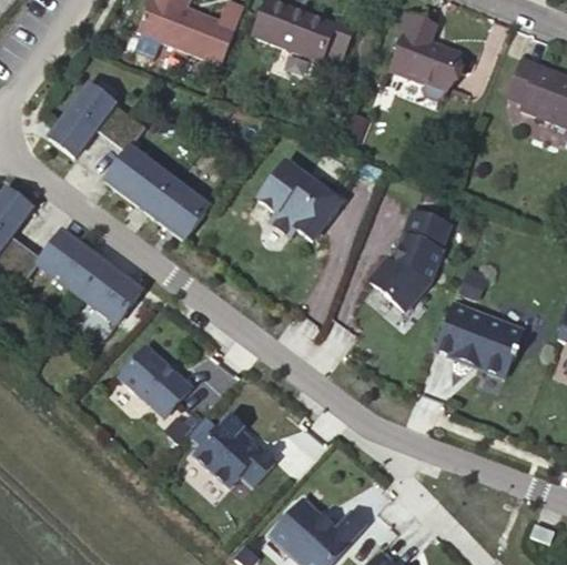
[(221,66),(243,8),(226,1),(219,22),(189,10),(176,4),(178,0),(150,0),(138,33),(221,66)]
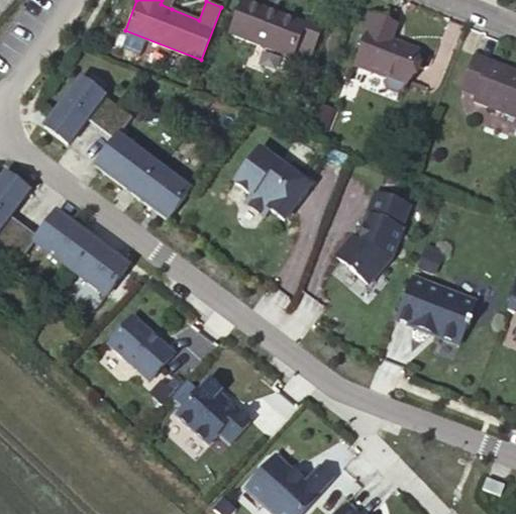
[(162,0),(161,4),(172,9),(175,0),(162,0)]
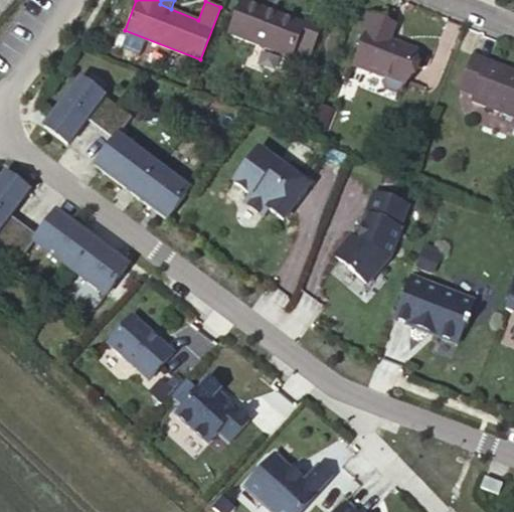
[(303,24),(243,1),(231,32),(291,55),(289,59),(307,66),(323,24),(306,18),(303,24)]
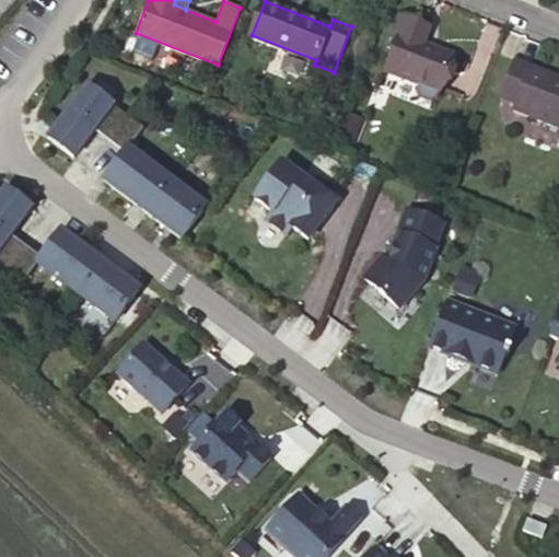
[(431,26),(400,14),(388,45),(395,48),(387,69),(419,81),(418,85),(421,91),(431,95),(439,92),(454,53),(426,42),(431,26)]
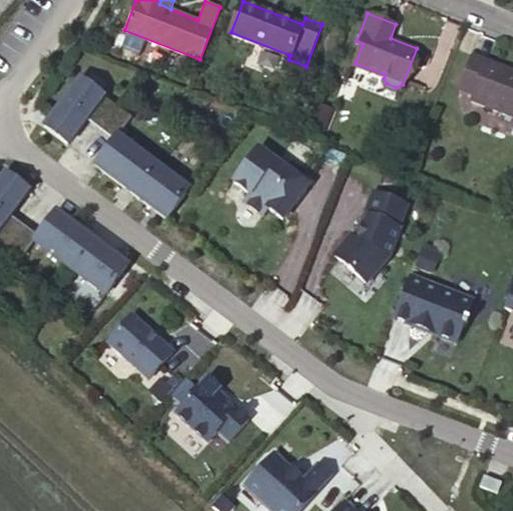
[(512,69),(474,54),(461,88),(473,94),(472,97),(512,113),(512,69)]
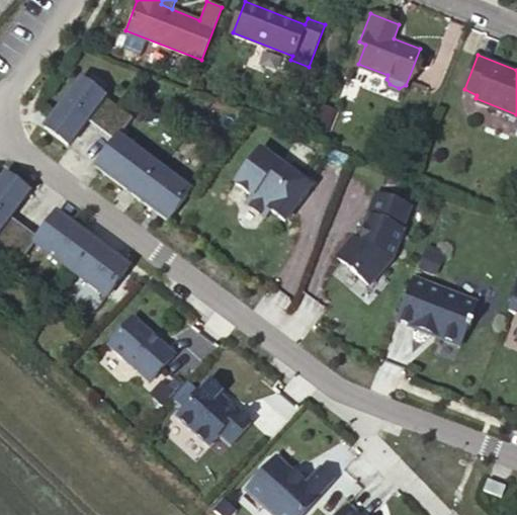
[(81,76),(45,124),(68,143),(87,117),(114,138),(95,164),(167,219),(190,189),(119,135),(133,116),(81,76)]
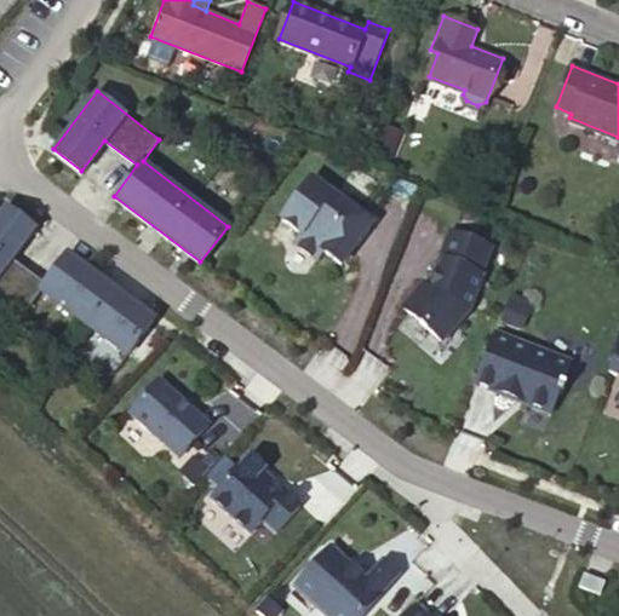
[(338,268),(373,219),(309,174),(274,223),(338,268)]
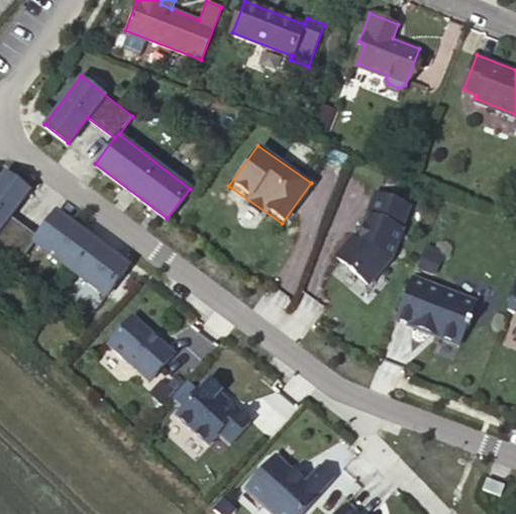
[(28,190),(4,171),(0,177),(0,243),(20,260),(34,241),(105,296),(128,265),(56,210),(36,236),(9,215),(28,190)]
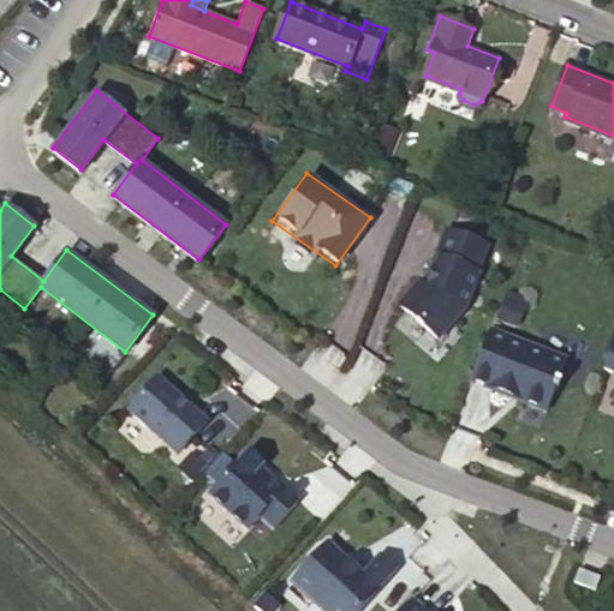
[(464,306),(478,270),(476,269),(487,244),(446,227),(435,255),(437,256),(428,285),(424,282),(419,280),(399,303),(437,336),(464,306)]
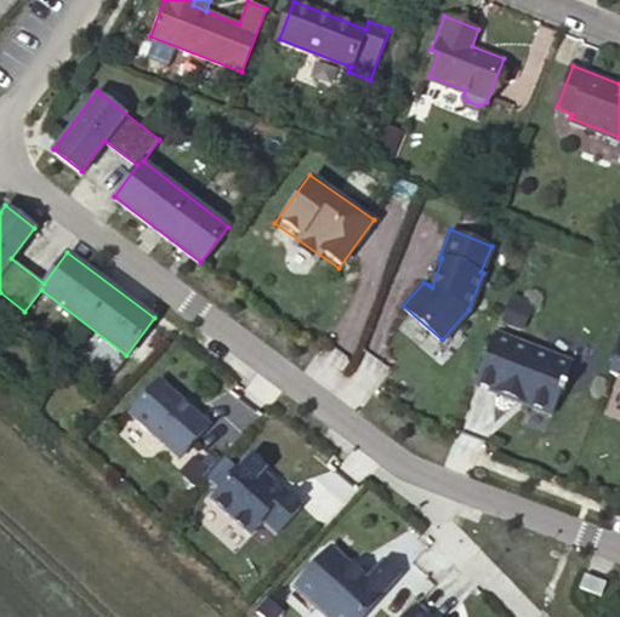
[(515,285),(506,307),(523,313),(532,291),(515,285)]
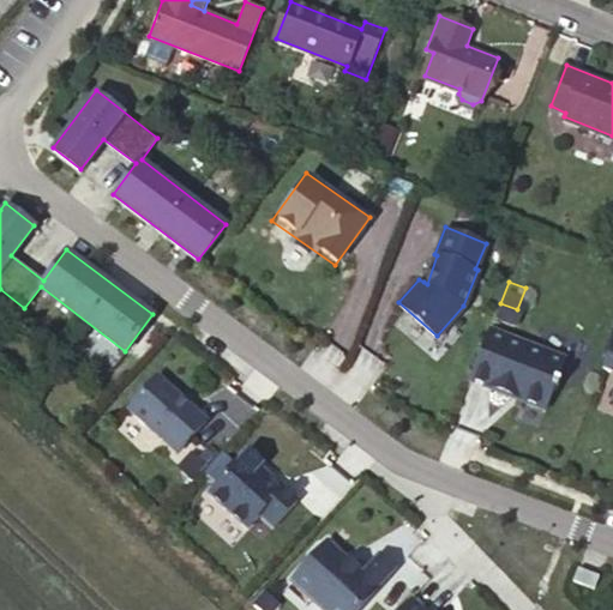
[(493,314),(469,378),(488,385),(491,382),(520,393),(518,397),(545,408),(553,387),(557,387),(565,366),(562,364),(570,344),(493,314)]
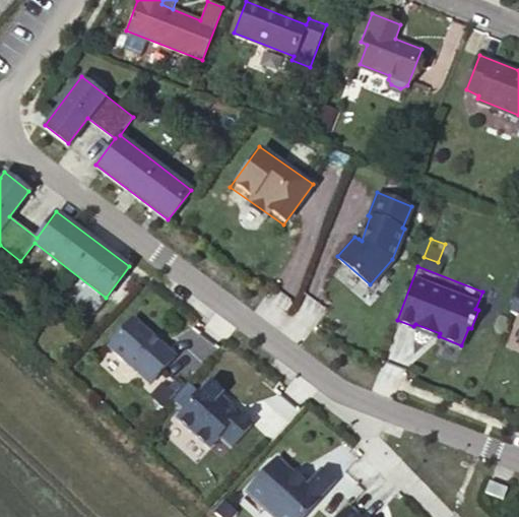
[(176,354),(134,316),(109,344),(150,382),(176,354)]
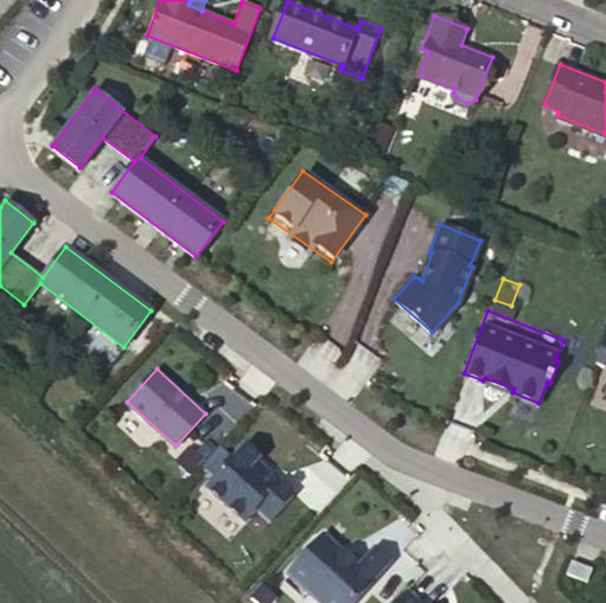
[(261,456),(246,443),(208,485),(246,520),(257,507),(270,519),(297,491),(282,478),(278,482),(267,472),(256,462),(259,459),(261,456)]
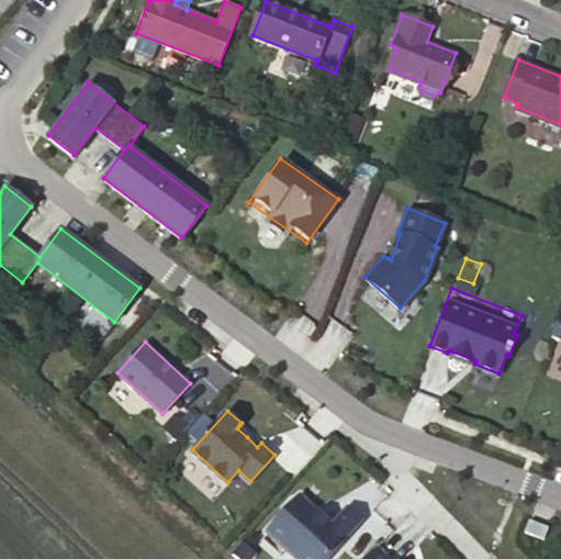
[(249,434),(239,425),(237,428),(247,437),(249,434)]
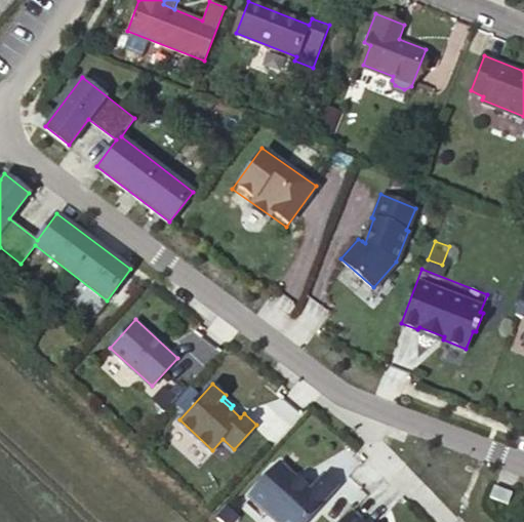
[(252,491),(285,521),(304,521),(338,485),(324,472),(314,484),(310,488),(303,481),(280,460),(252,491)]
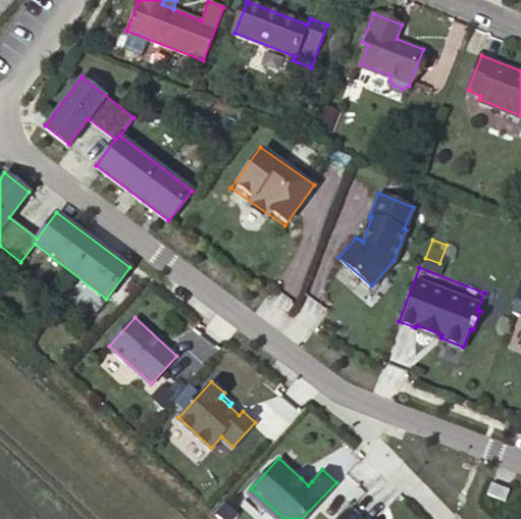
[(305,475),(301,478),(308,485),(312,481),(305,475)]
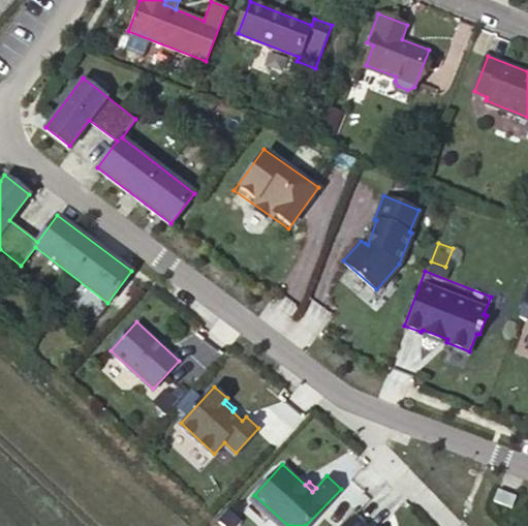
[(517,495),(498,488),(494,498),(511,505),(517,495)]
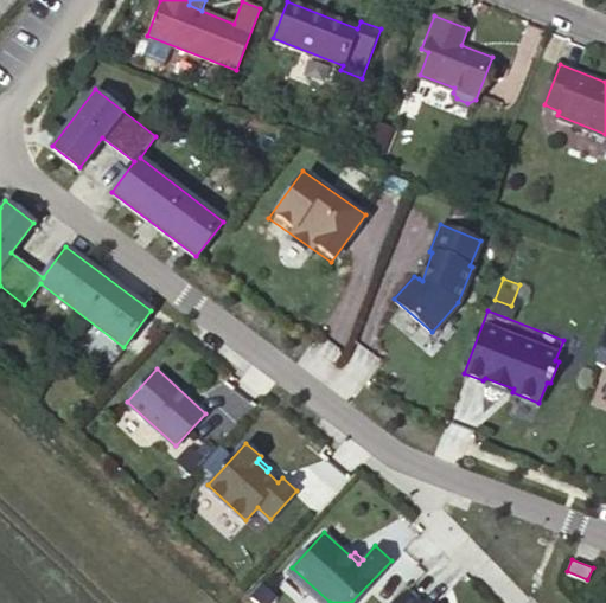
[(409,587),(393,602),(437,602),(429,596),(426,601),(409,587)]
